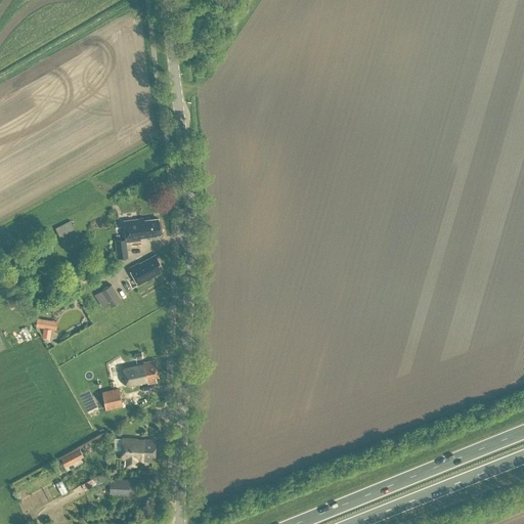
[(144,218),(124,220),(125,223),(126,238),(127,242),(141,239),(141,237),(161,235),(159,219),(144,220),(144,218)]
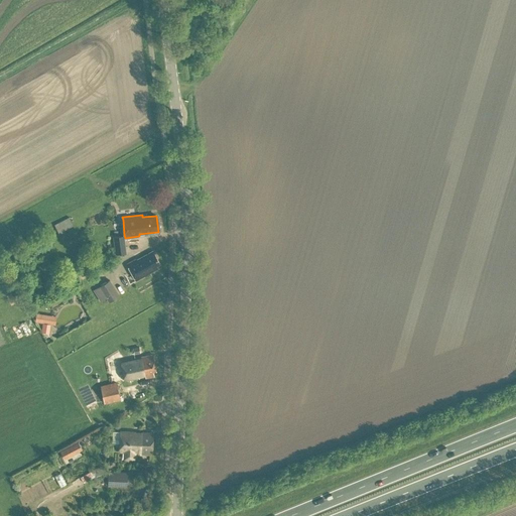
[(59,222),(53,225),(57,231),(62,229),(59,222)]
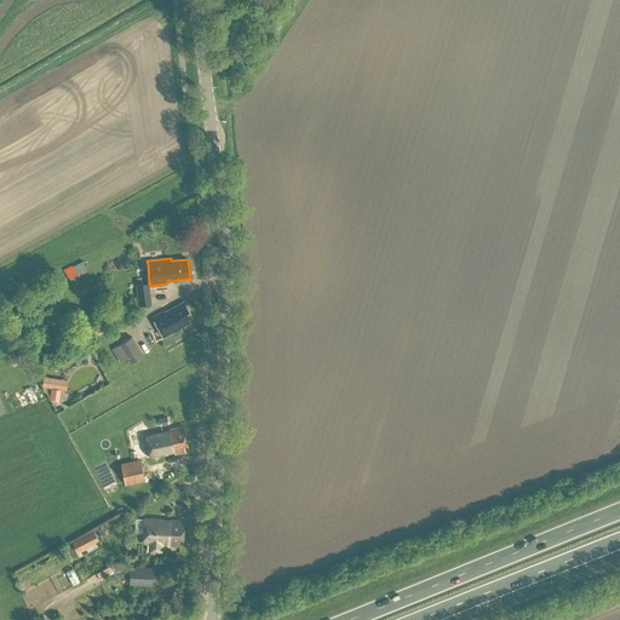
[(149,282),(135,285),(137,305),(151,303),(150,286),(149,282)]
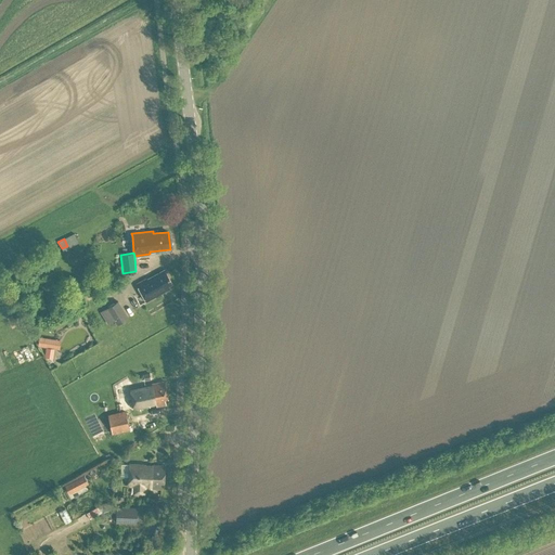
[(171,283),(164,269),(153,275),(154,278),(147,281),(146,279),(138,284),(146,300),(169,288),(168,285),(171,283)]
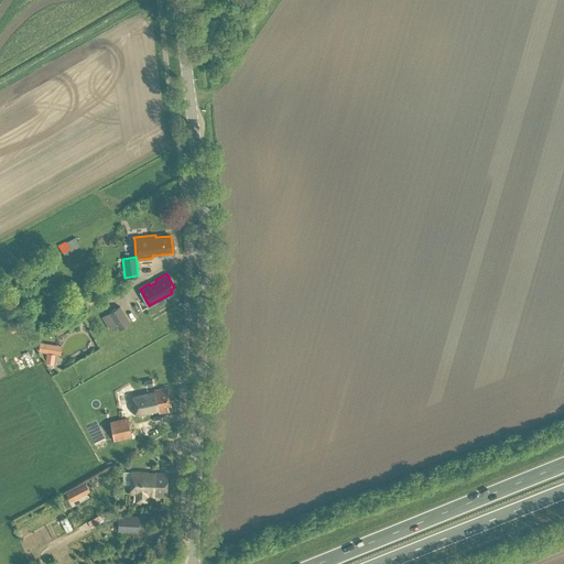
[(120,305),(108,313),(116,326),(118,331),(130,323),(120,305)]
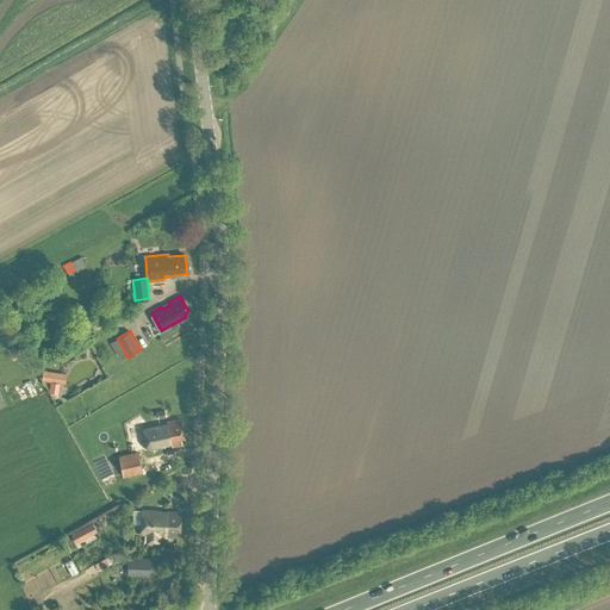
[(43,369),(42,380),(58,383),(60,372),(43,369)]
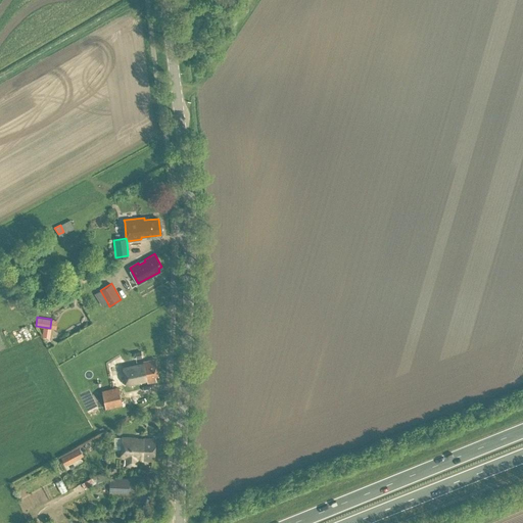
[(155,360),(122,366),(123,370),(125,382),(126,386),(141,383),(141,381),(147,379),(148,382),(157,381),(156,376),(158,376),(155,360)]
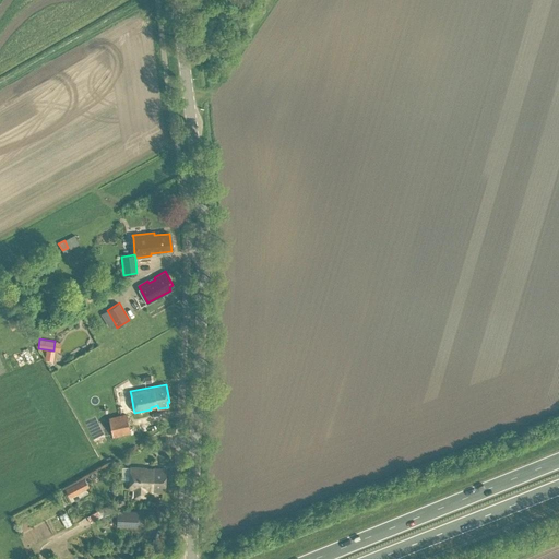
[(130,433),(126,414),(109,417),(114,437),(130,433)]
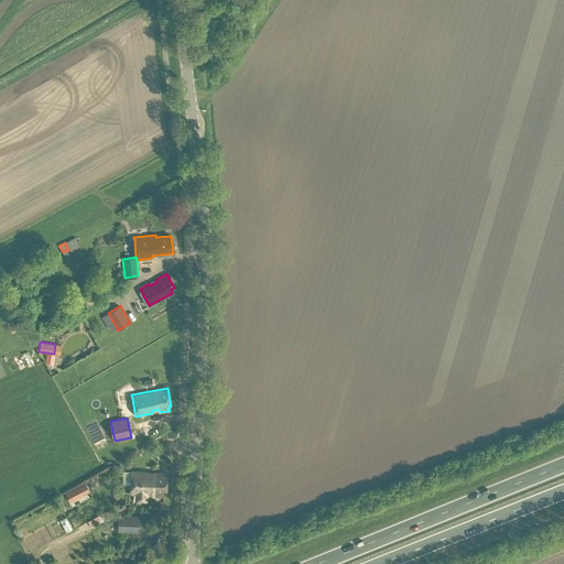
[(147,502),(147,495),(153,495),(153,497),(163,497),(163,491),(166,491),(167,473),(148,472),(148,470),(131,469),(130,494),(136,494),(136,501),(147,502)]
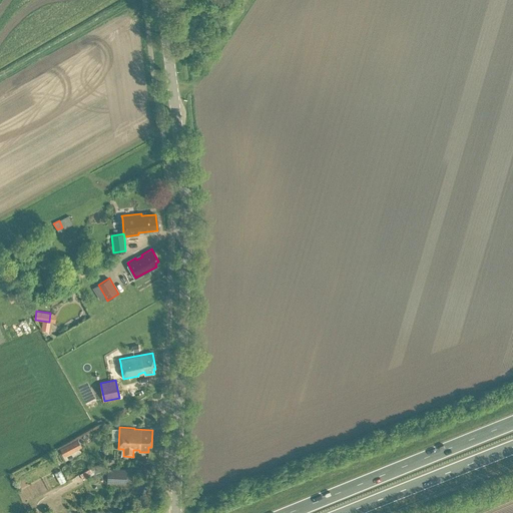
[(77,439),(70,442),(74,451),(81,447),(77,439)]
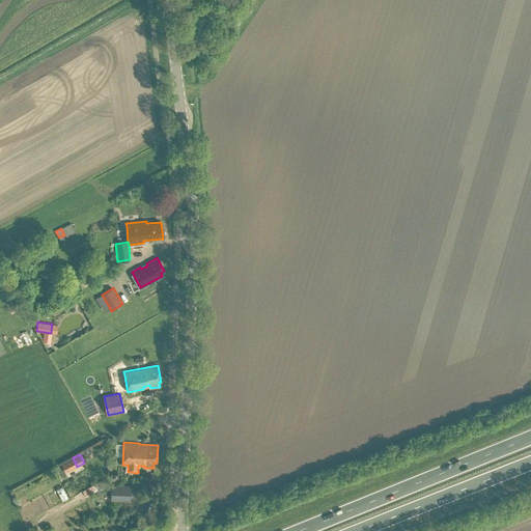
[(96,482),(82,491),(85,496),(98,490),(108,486),(107,480),(96,482)]
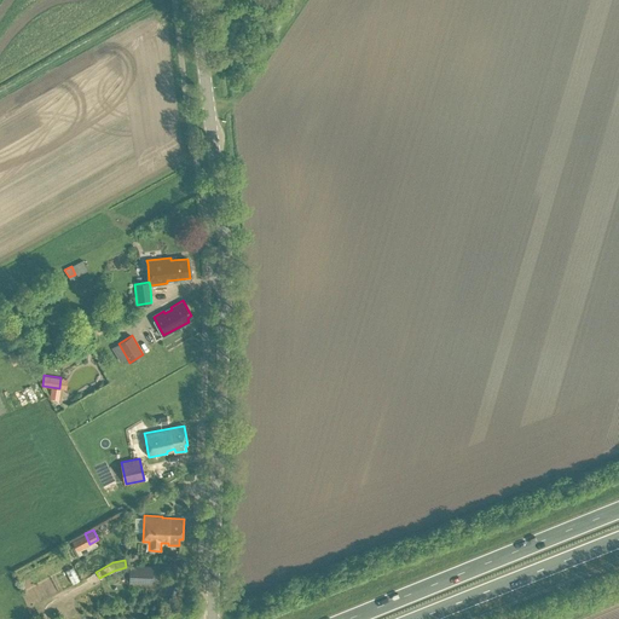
[(151,566),(131,565),(129,582),(151,583),(151,566)]
